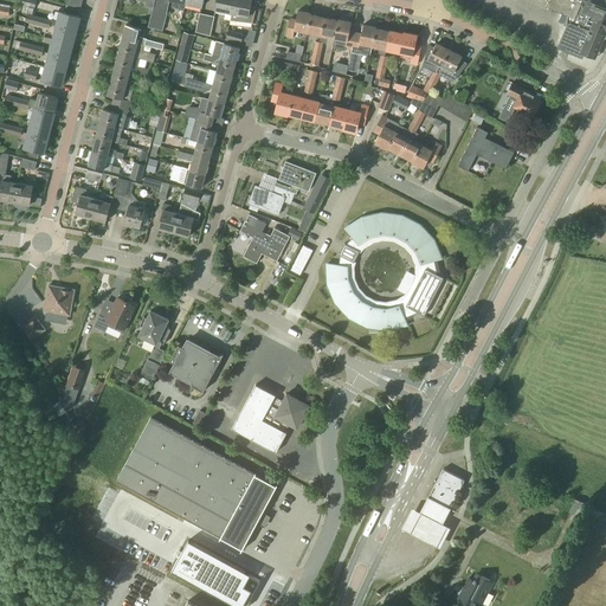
[(34,8),(37,0),(34,0),(21,0),(21,5),(24,5),(21,13),(26,14),(28,6),(34,8)]
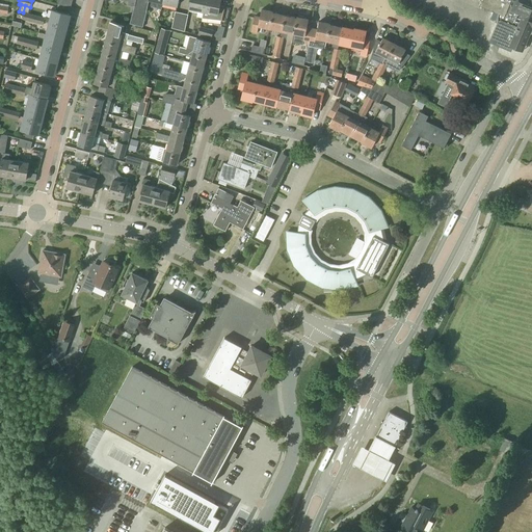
[(203,11),(206,0),(190,0),(189,8),(198,10),(196,17),(202,19),(203,11)]
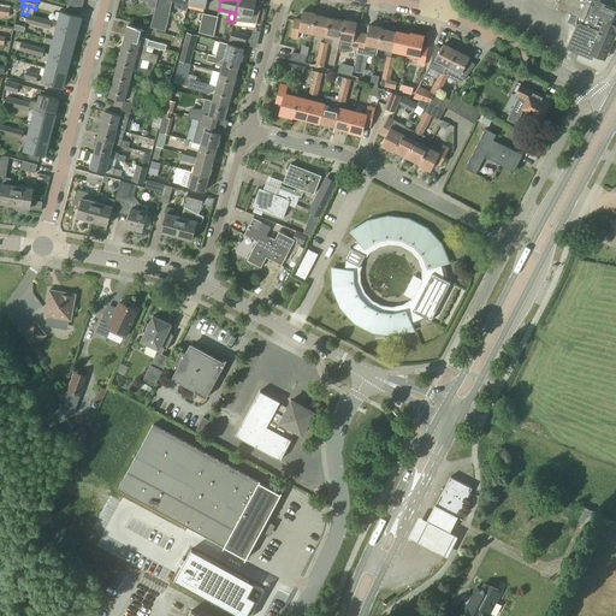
[(256,24),(261,7),(254,6),(255,0),(238,0),(235,13),(234,22),(256,24)]
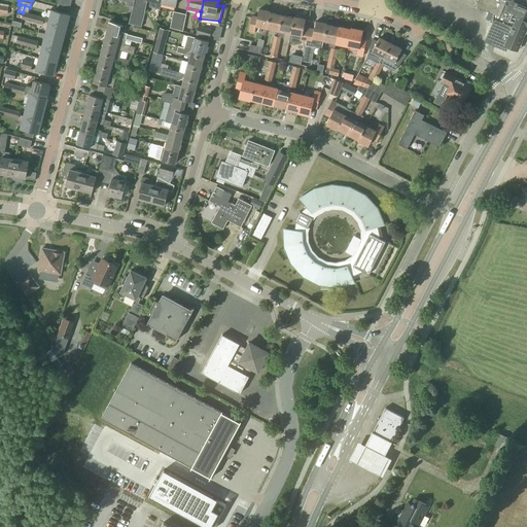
[(526,0),(477,0),(475,6),(493,14),(491,19),(493,22),(484,42),(505,50),(507,46),(517,50),(524,33),(526,33),(526,29),(526,0)]
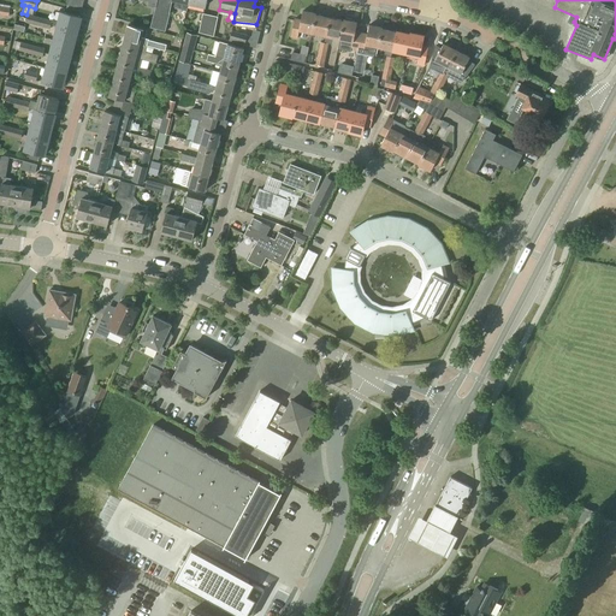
[(10,7),(0,6),(0,15),(9,17),(10,7)]
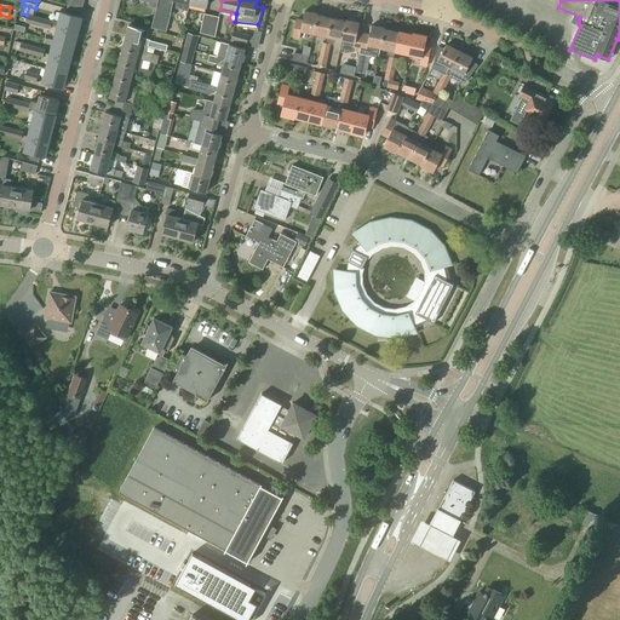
[(156,10),(151,28),(159,30),(164,12),(156,10)]
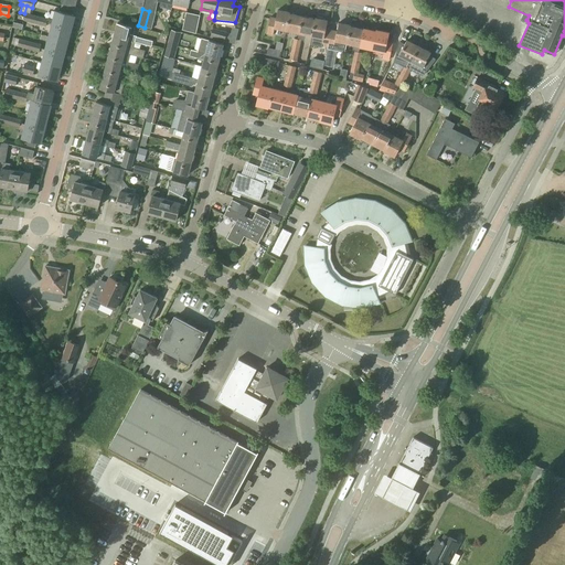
[(286,30),(289,14),(290,13),(278,10),(276,18),(270,17),(266,34),(273,36),(275,28),(286,30)]
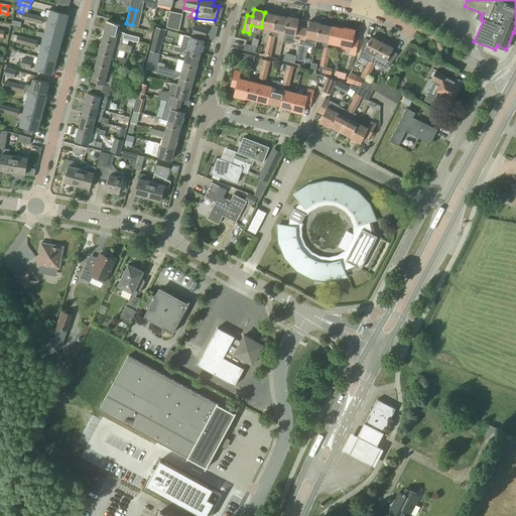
[(65,26),(68,14),(51,10),(48,22),(65,26)]
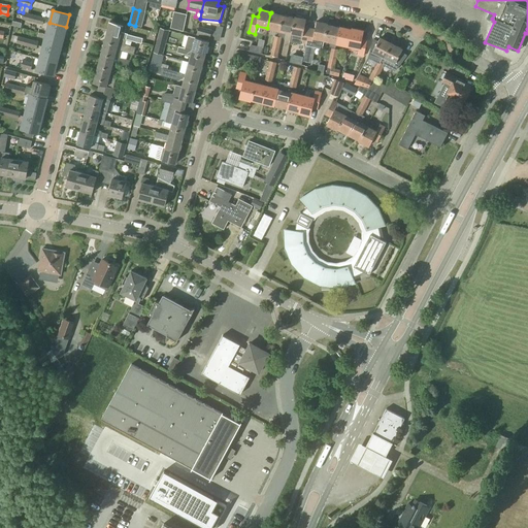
[(139,10),(135,26),(141,27),(145,11),(139,10)]
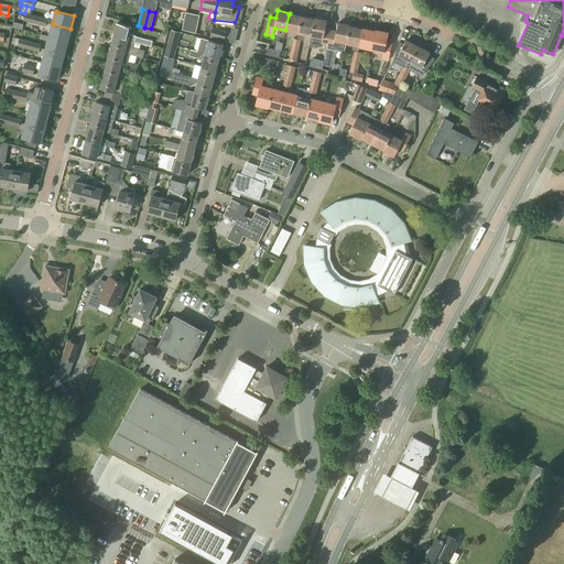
[(190,32),(193,14),(185,12),(182,30),(190,32)]
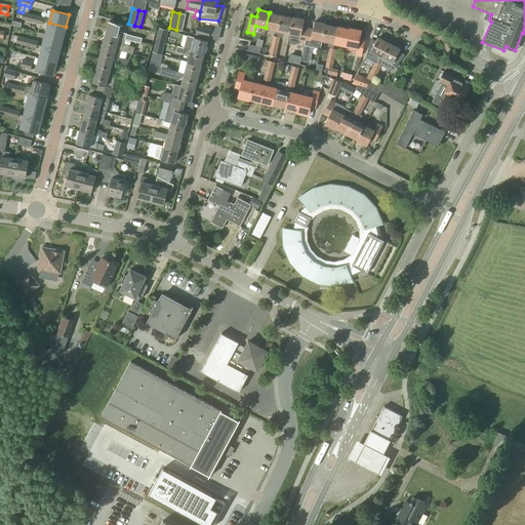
[(32,17),(33,14),(24,12),(23,19),(33,23),(34,18),(32,17)]
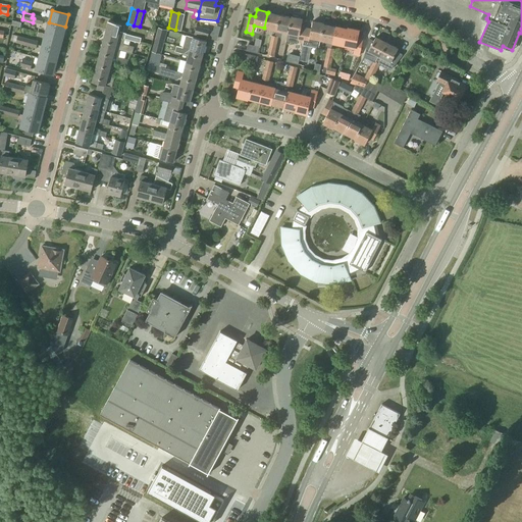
[(180,31),(185,14),(178,13),(175,30),(180,31)]
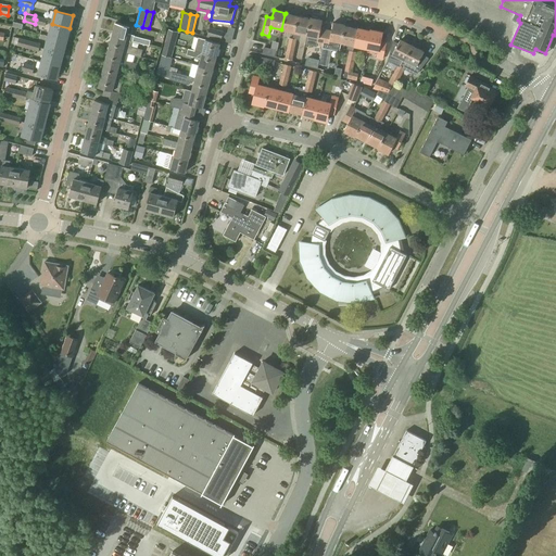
[(298,16),(285,14),(281,29),(294,33),(298,16)]
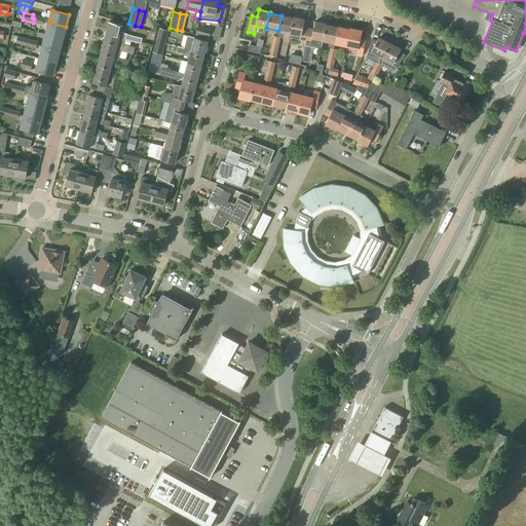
[(42,25),(44,17),(33,14),(32,17),(34,19),(33,23),(42,25)]
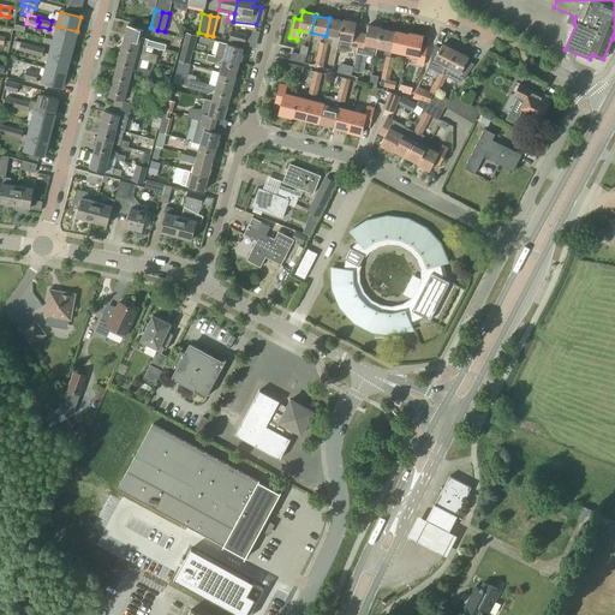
[(326,36),(323,43),(328,43),(330,45),(333,37),(340,39),(342,22),(329,18),(326,36)]
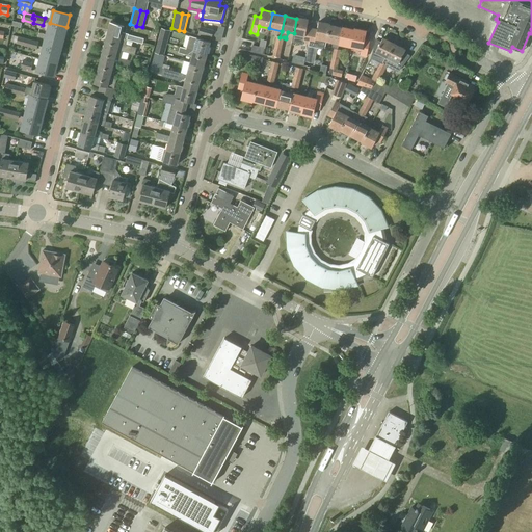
[(309,45),(312,28),(307,27),(308,20),(297,17),(296,19),(294,33),(292,43),(303,45),(303,44),(309,45)]
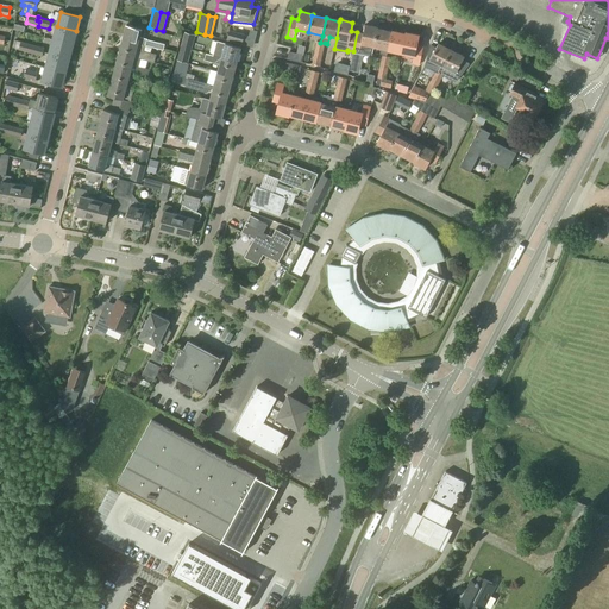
[(163,50),(164,45),(155,43),(155,42),(146,41),(148,39),(139,37),(142,29),(126,25),(123,39),(145,45),(152,48),(154,48),(163,50)]
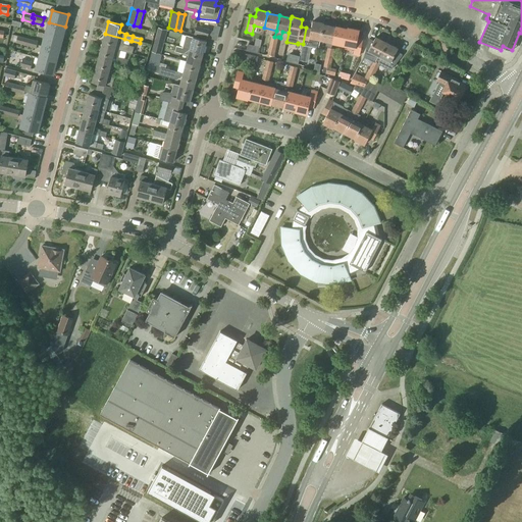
[(320,40),(323,25),(323,23),(312,21),(311,29),(306,28),(303,44),(308,45),(310,38),(320,40)]
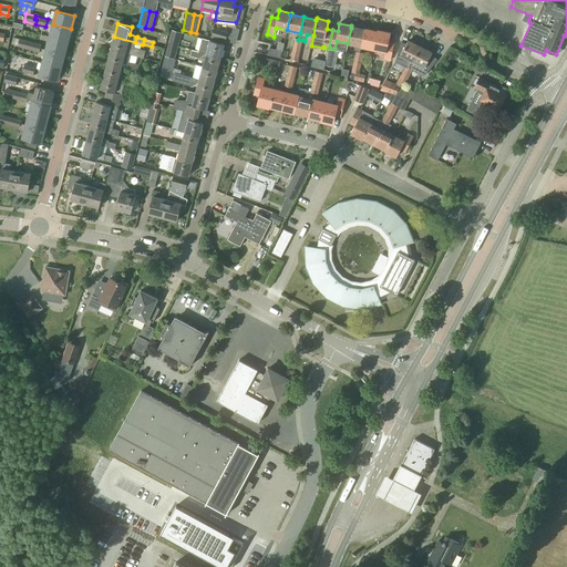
[(68,42),(71,29),(53,24),(50,38),(68,42)]
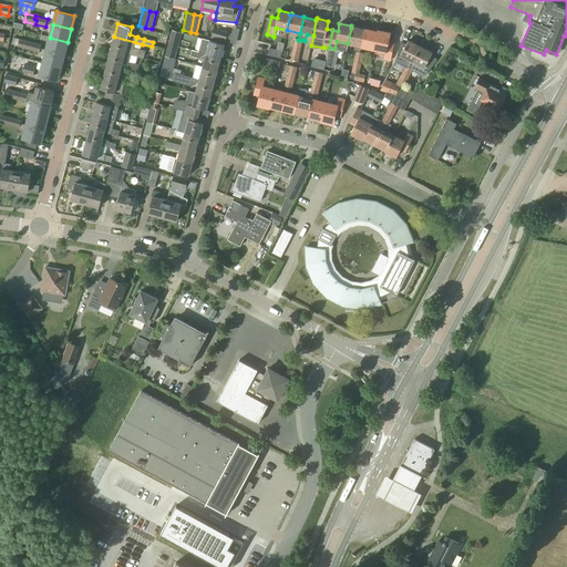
[(361,45),(364,30),(351,28),(348,43),(354,44),(353,51),(356,52),(360,52),(361,45)]
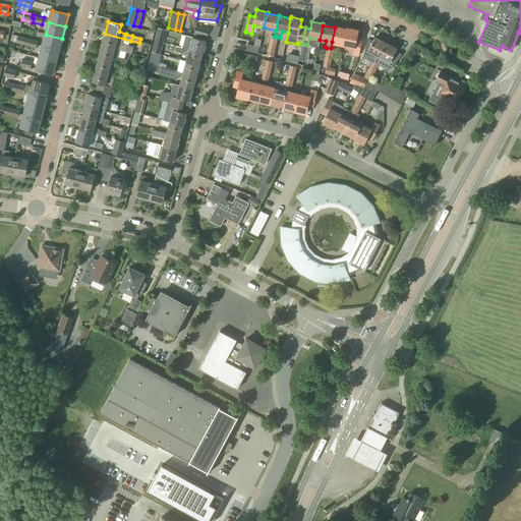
[(207,38),(209,31),(195,26),(193,35),(207,38)]
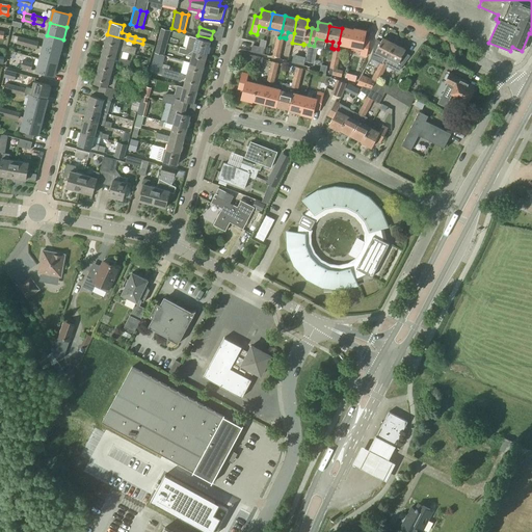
[(158,41),(167,44),(170,31),(161,28),(158,41)]
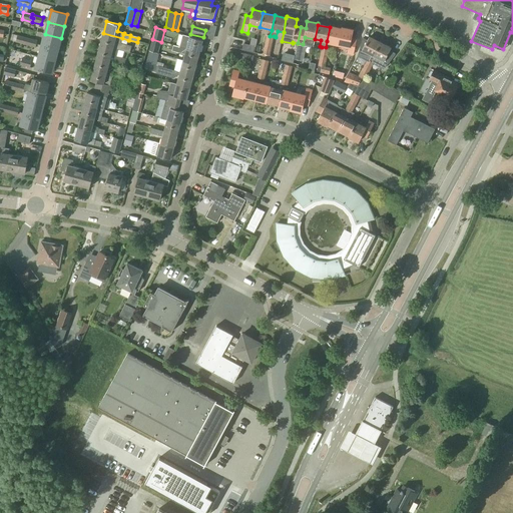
[(342,29),(330,27),(327,41),(339,44),(342,29)]
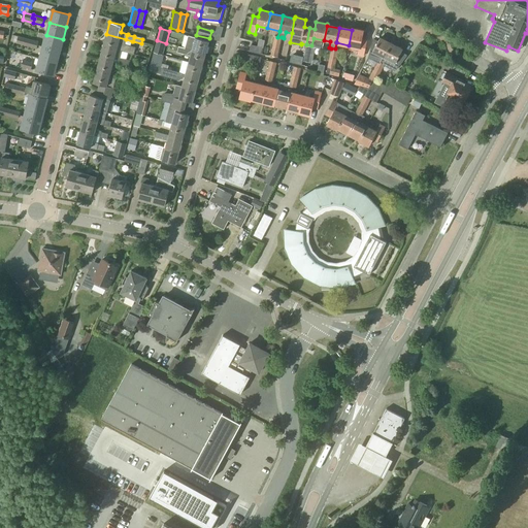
[(352,30),(349,45),(359,47),(357,56),(363,57),(366,40),(361,39),(363,32),(352,29),(352,30)]
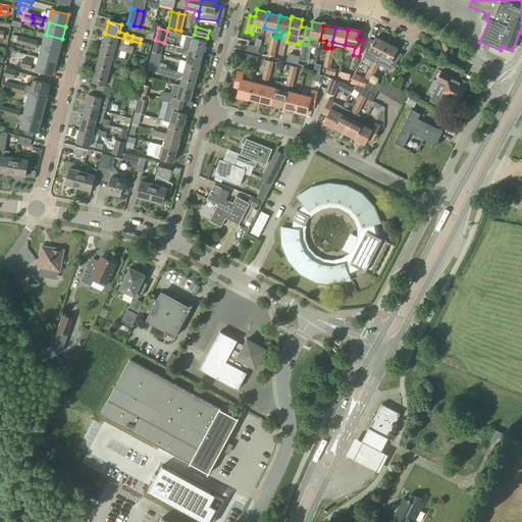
[(123,44),(124,39),(105,34),(102,46),(120,51),(121,51),(132,54),(134,47),(123,44)]
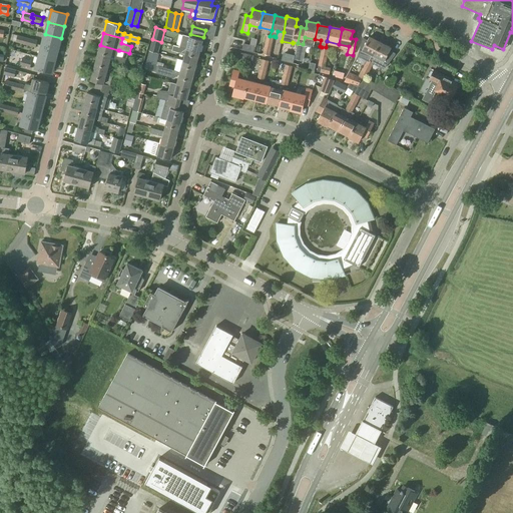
[(57,49),(61,38),(45,34),(42,45),(57,49)]
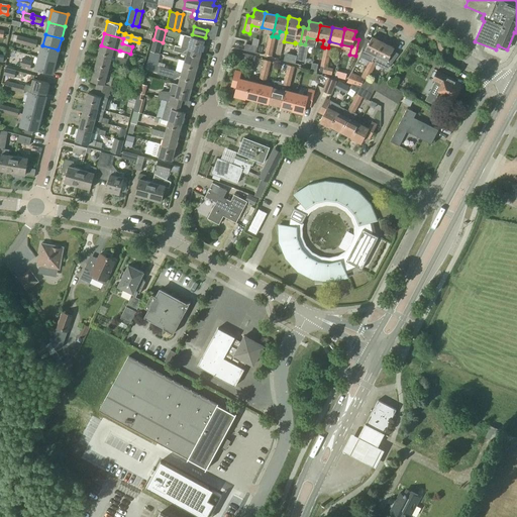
[(181,47),(201,53),(205,40),(192,36),(184,34),(181,47)]
